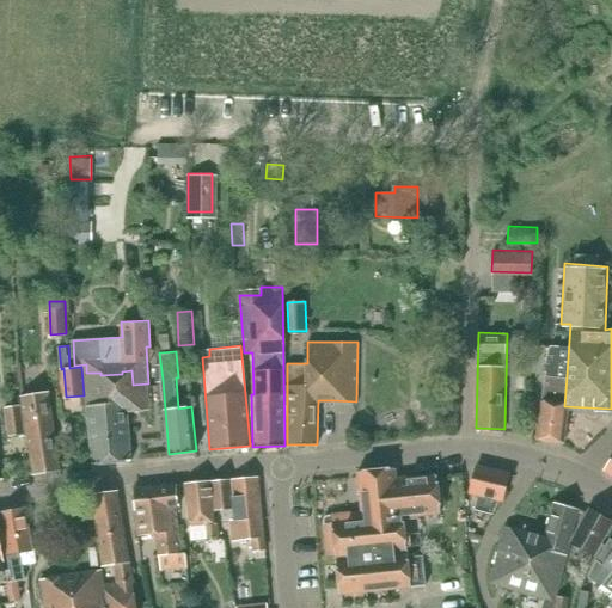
[(101,373),(86,373),(92,462),(132,460),(128,411),(150,409),(148,384),(133,385),(132,370),(122,372),(122,374),(101,375),(101,373)]
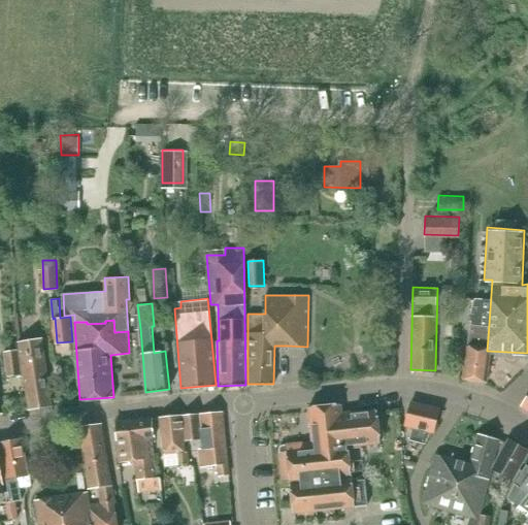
[(487,351),(489,324),(470,322),(462,375),(483,379),(487,351)]
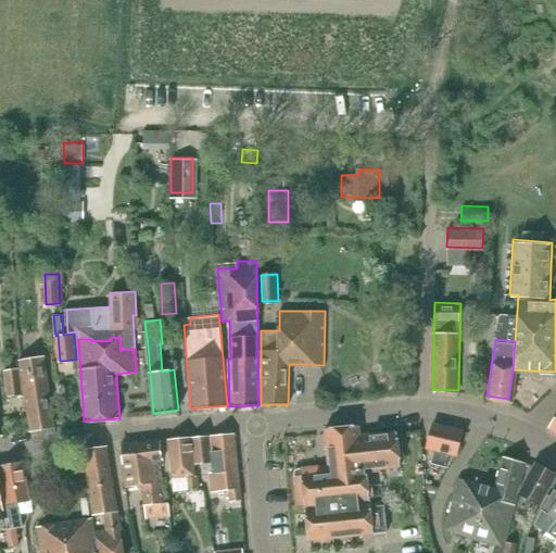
[(45,356),(20,360),(30,430),(54,427),(45,356)]
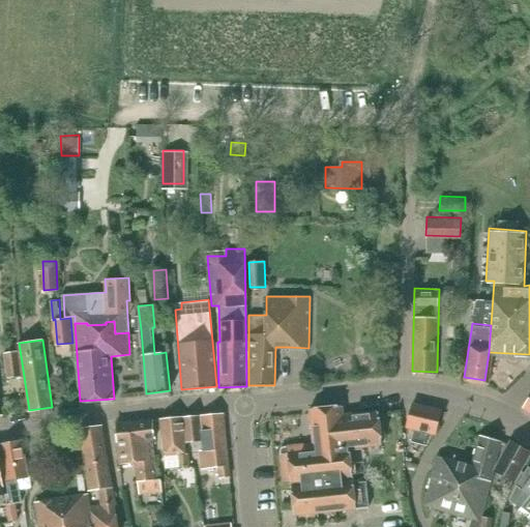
[(10,350),(4,351),(7,376),(21,374),(18,349),(17,341),(8,342),(10,350)]
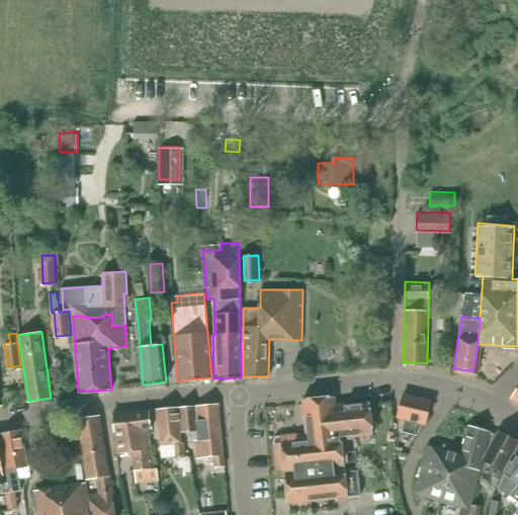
[(403,393),(398,415),(405,417),(401,430),(416,434),(422,422),(425,423),(431,400),(403,393)]
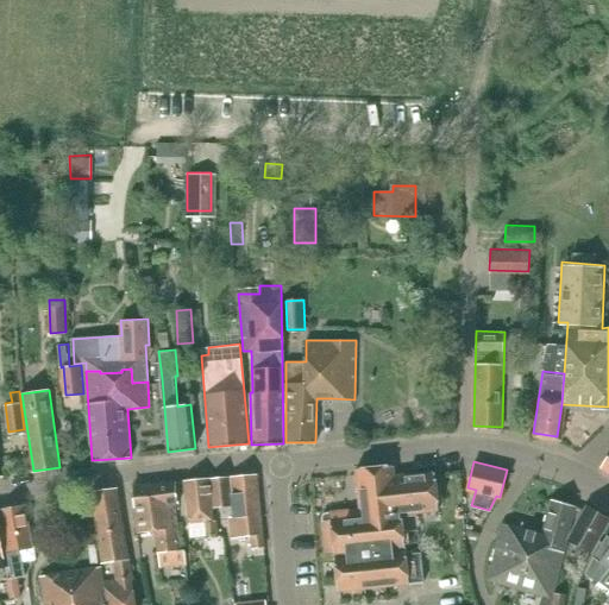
[(408,552),(405,512),(437,509),(433,471),(395,474),(394,465),(356,468),(360,511),(326,515),(324,516),(322,518),(326,555),(333,555),(337,588),(409,581),(409,578),(422,575),(420,550),(408,552)]
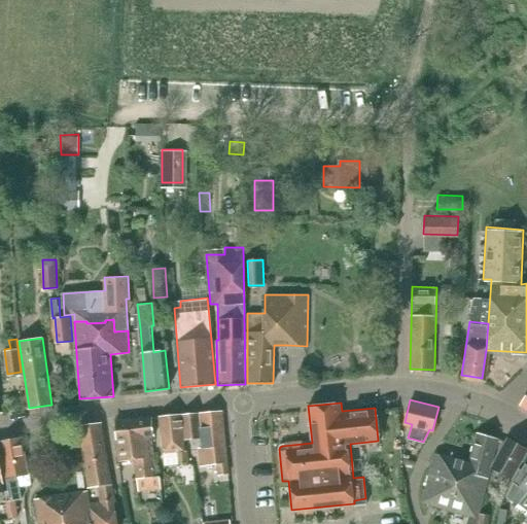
[(222,410),(182,413),(184,442),(190,441),(189,438),(203,437),(204,447),(201,447),(202,465),(218,463),(218,475),(227,474),(222,410)]
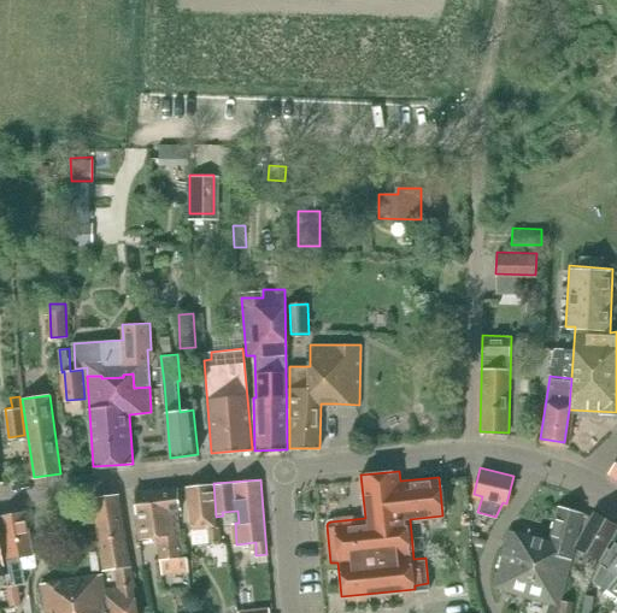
[(211,484),(187,487),(192,542),(219,540),(218,526),(216,526),(211,484)]
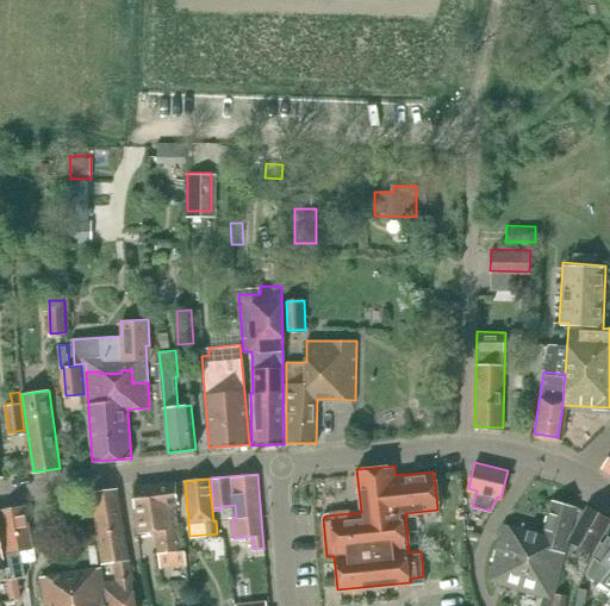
[(185,549),(180,549),(174,503),(179,503),(176,481),(132,486),(138,532),(156,531),(159,567),(186,563),(185,549)]
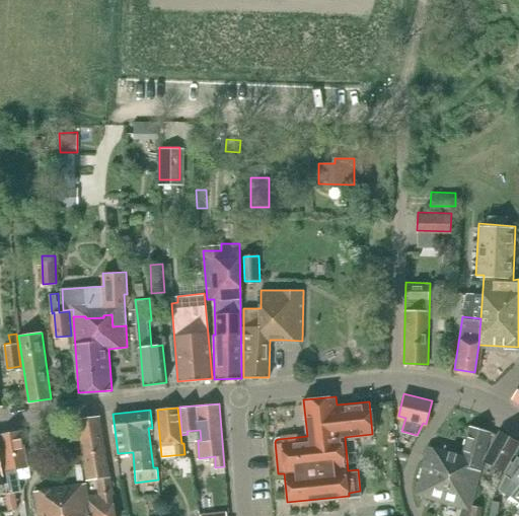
[(99,416),(77,419),(85,474),(87,484),(91,484),(90,478),(97,477),(100,494),(89,496),(92,515),(116,515),(109,474),(99,416)]
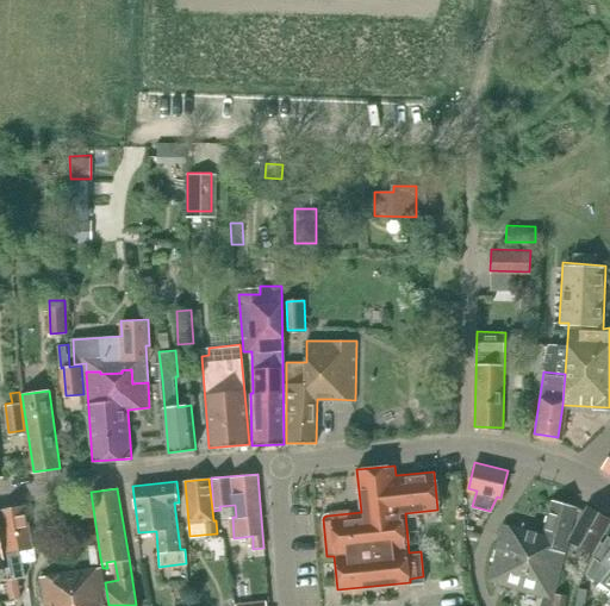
[(502,524),(486,581),(542,595),(539,605),(552,605),(553,599),(555,592),(578,507),(552,500),(542,536),(502,524)]
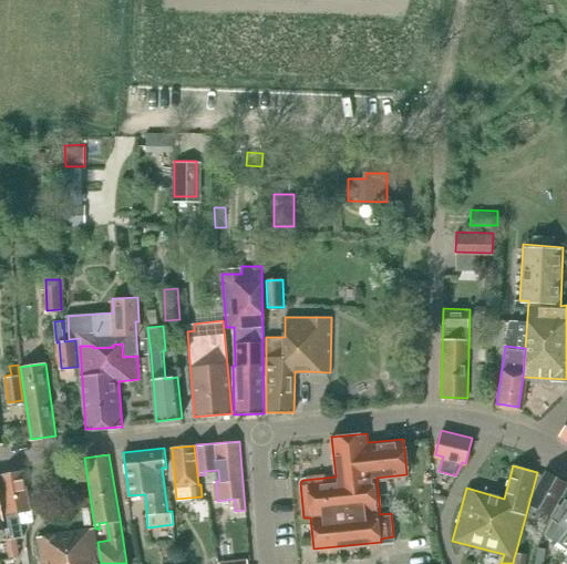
[(24,536),(19,510),(30,508),(24,470),(0,473),(0,475),(11,537),(11,539),(17,537),(24,536)]
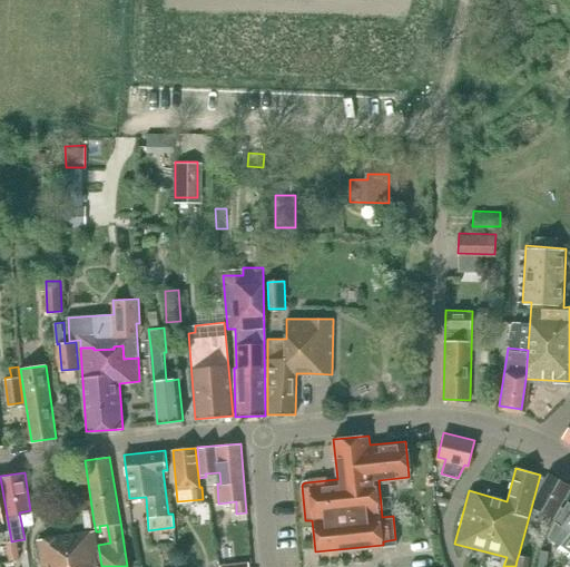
[(538,494),(530,525),(539,529),(546,517),(540,514),(541,510),(554,517),(569,488),(569,487),(548,475),(538,494)]
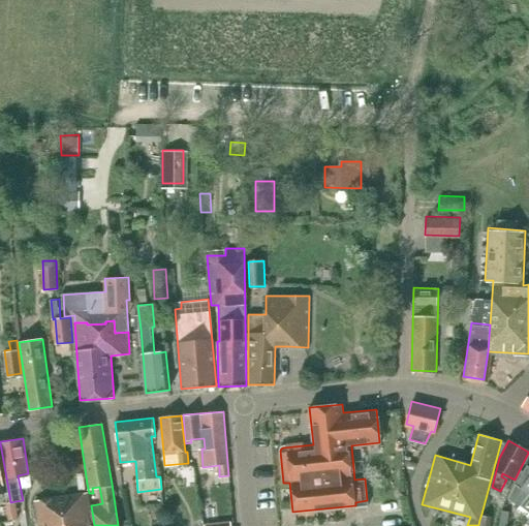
[(528,472),(524,469),(508,497),(515,502),(512,504),(527,516),(528,514),(528,512),(528,472)]
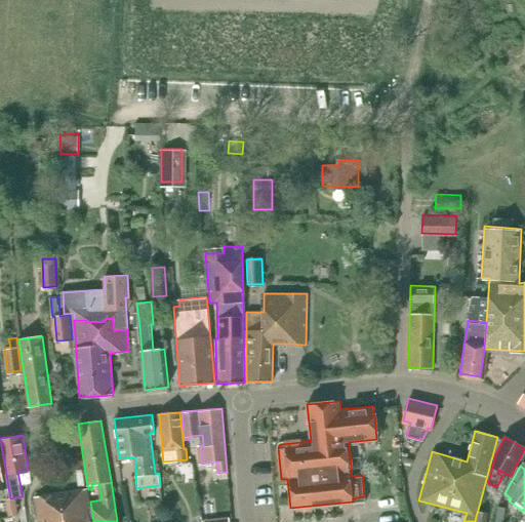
[(91,521),(87,487),(35,495),(39,521),(91,521)]
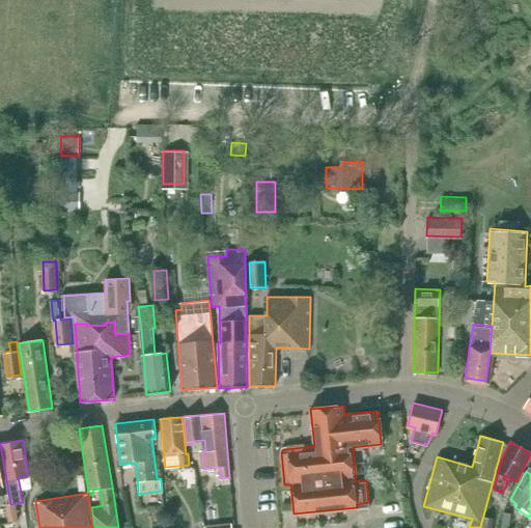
[(10,503),(6,504),(8,521),(18,519),(16,503),(10,504),(10,503)]
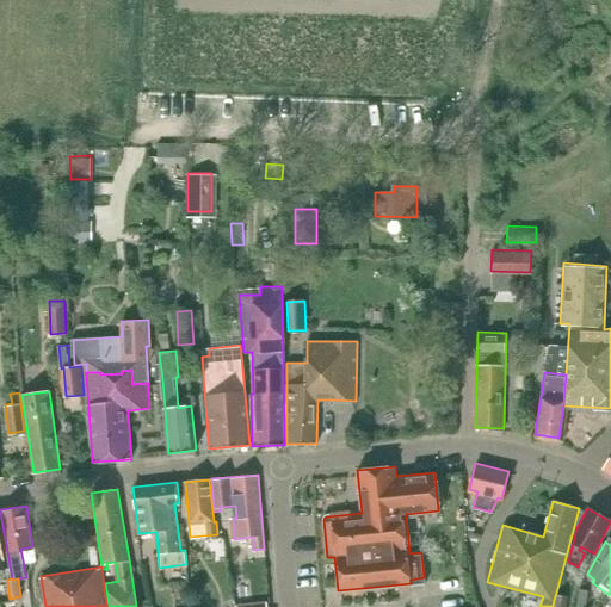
[(582,606),(587,589),(579,588),(575,606),(582,606)]
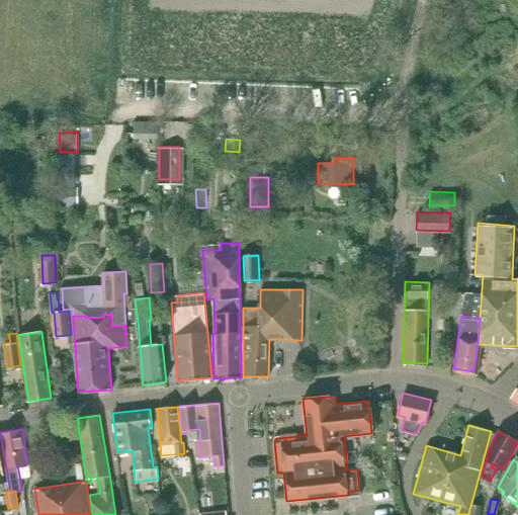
[(481,514),(483,506),(471,503),(468,514),(481,514)]
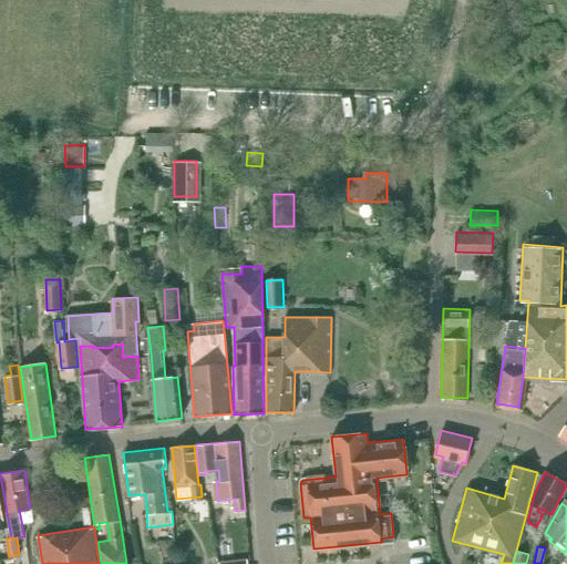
All buildings are outlined.
